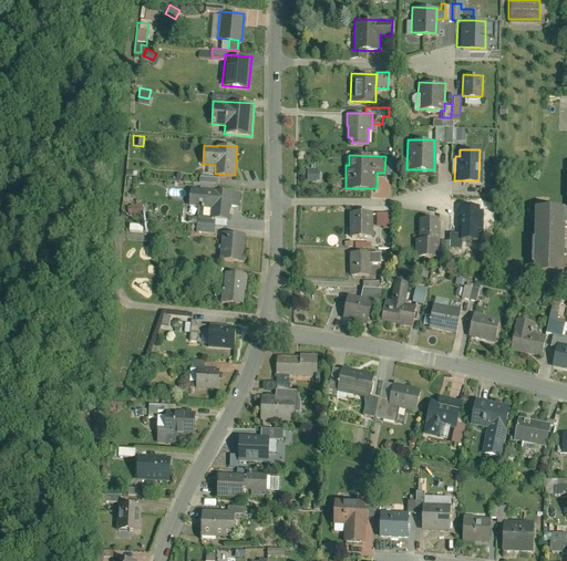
[(318,179),(319,167),(306,167),(306,179),(318,179)]
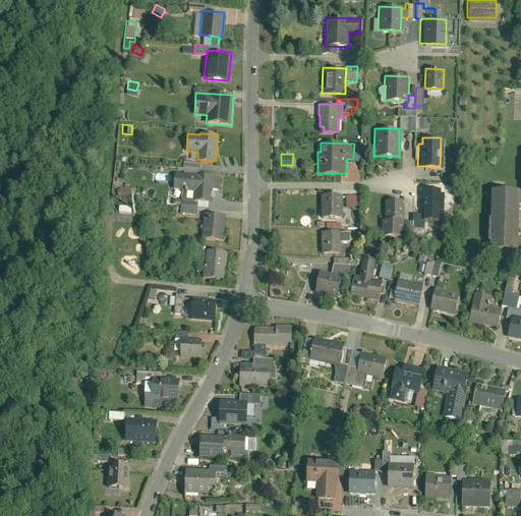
[(220,187),(221,175),(174,172),(173,188),(193,189),(193,199),(197,199),(210,201),(212,186),(220,187)]
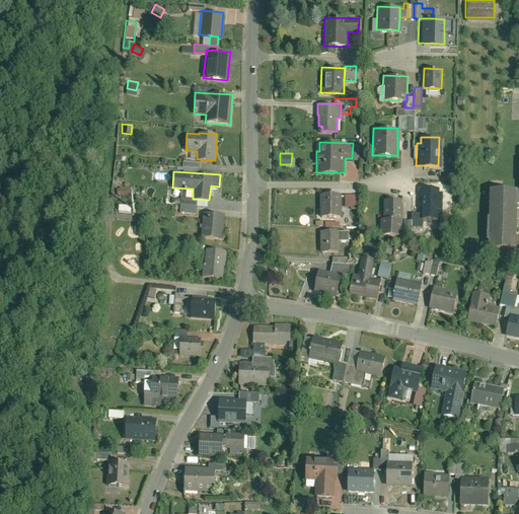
[(130,182),(117,187),(120,195),(132,191),(130,182)]
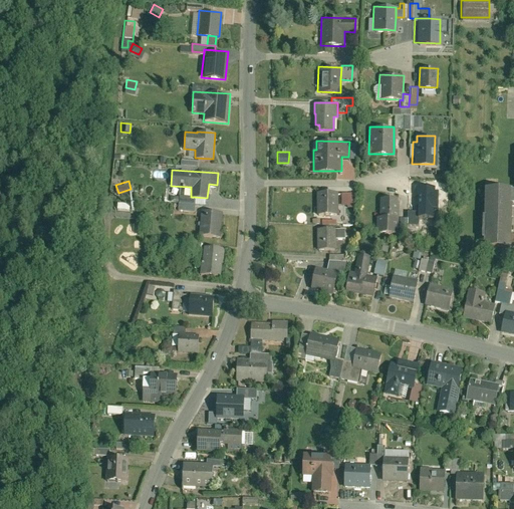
[(435,185),(414,184),(413,206),(434,206),(435,185)]
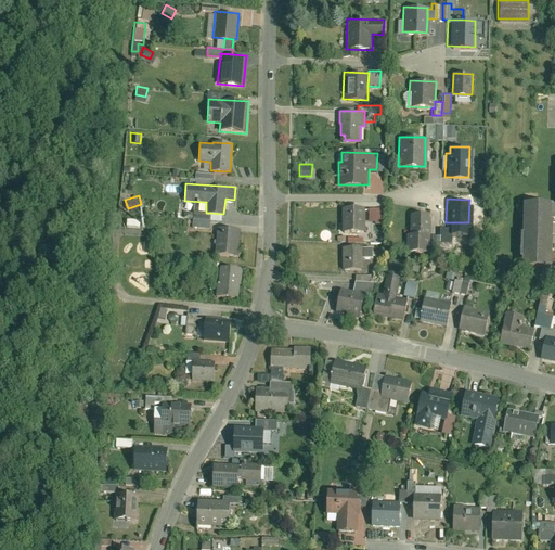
[(550,218),(550,204),(519,203),(518,264),(547,265),(550,218)]
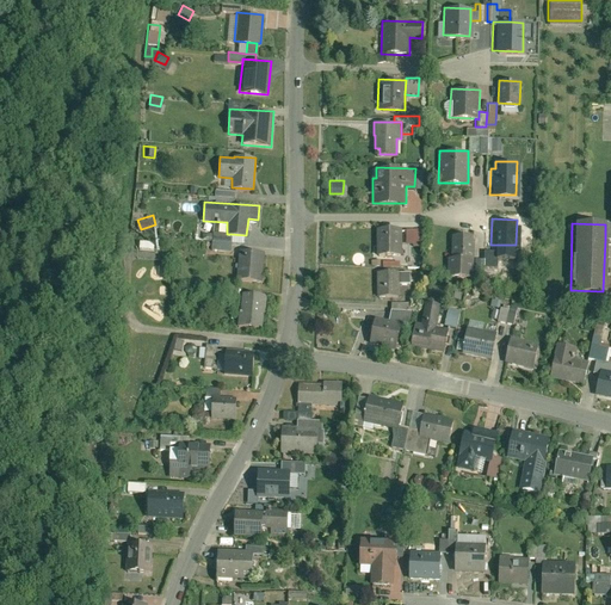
[(403,228),(377,227),(377,254),(402,254),(403,228)]
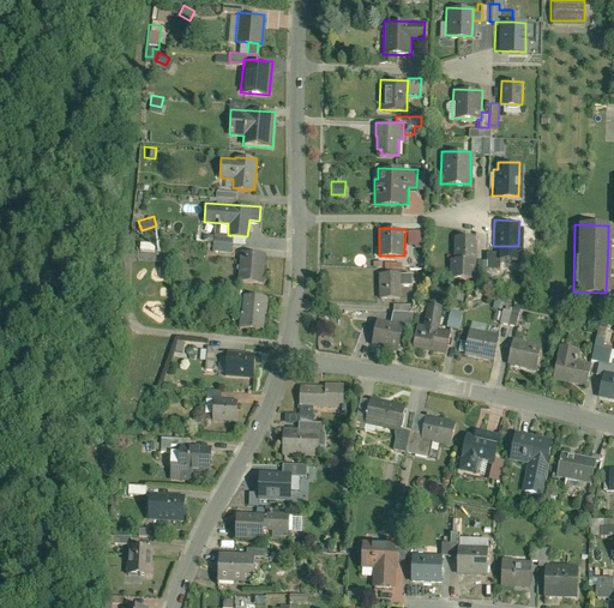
[(476,256),(477,234),(455,234),(453,256),(450,256),(449,275),(475,276),(475,272),(476,256)]
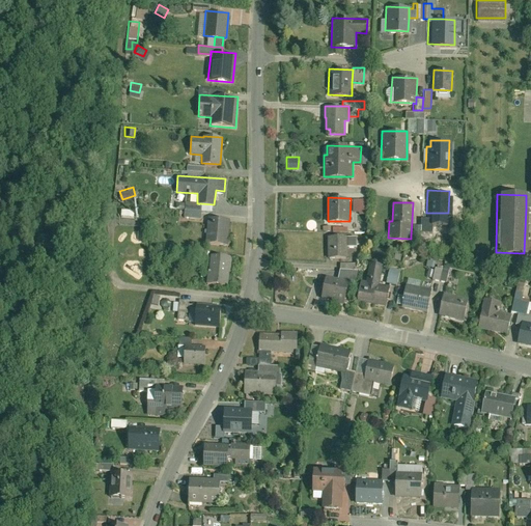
[(229,218),(207,216),(205,242),(228,244),(229,218)]
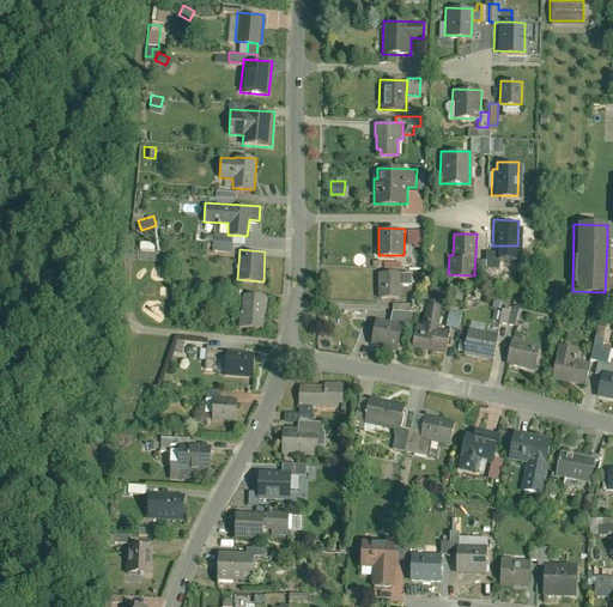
[(485,256),(475,255),(474,272),(485,272),(485,256)]
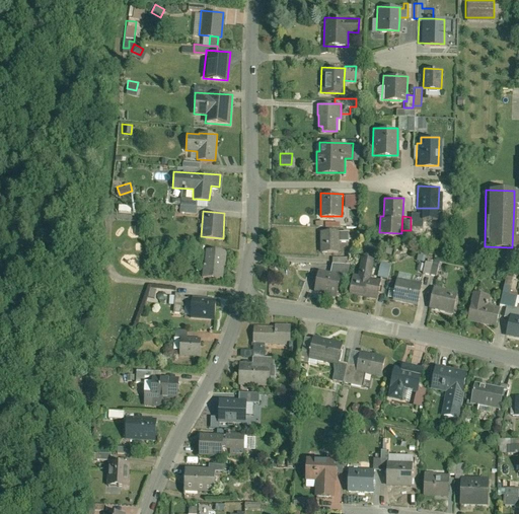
[(321,250),(340,250),(340,239),(350,239),(350,229),(321,229),(321,250)]
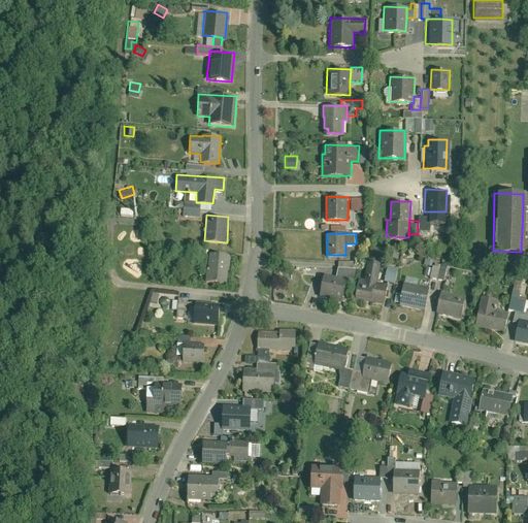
[(203,256),(204,247),(194,247),(193,255),(203,256)]
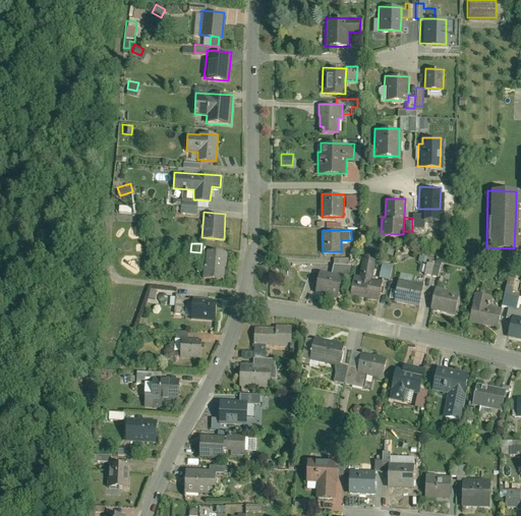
[(225,279),(227,250),(205,249),(203,277),(225,279)]
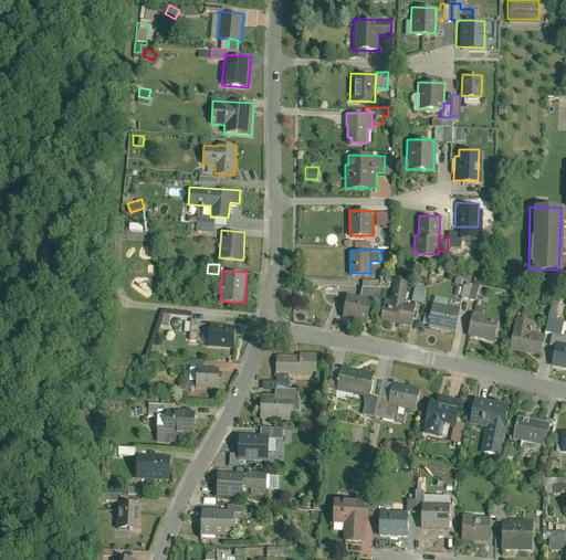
[(363,275),(363,285),(381,285),(381,275),(363,275)]
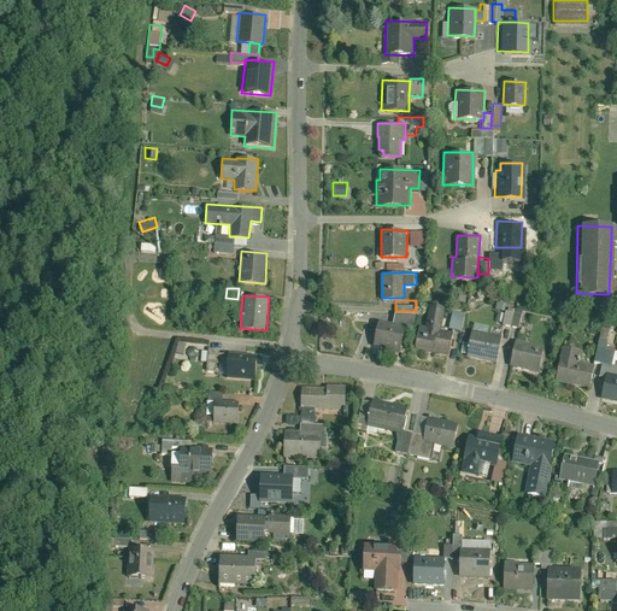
[(429,303),(424,324),(441,328),(446,306),(429,303)]
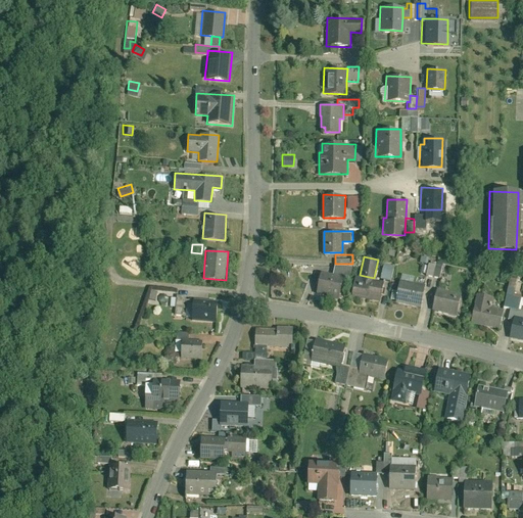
[(428,261),(426,272),(438,274),(440,263),(428,261)]
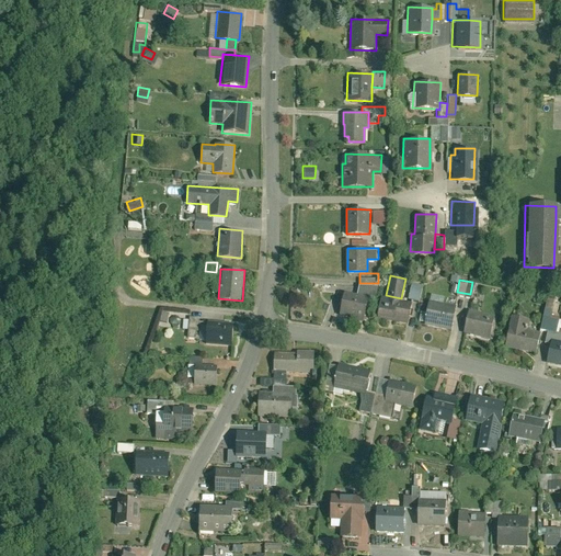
[(423,283),(411,281),(408,295),(420,298),(423,283)]
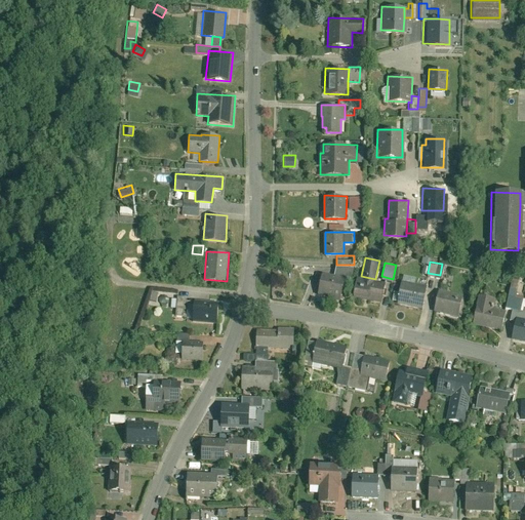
[(336,265),(334,273),(346,276),(351,278),(354,265),(336,265)]
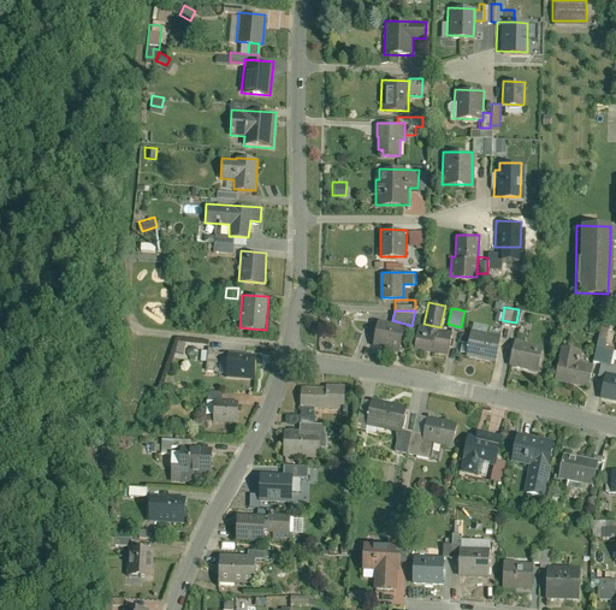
[(372,343),(398,350),(406,324),(392,320),(379,318),(372,343)]
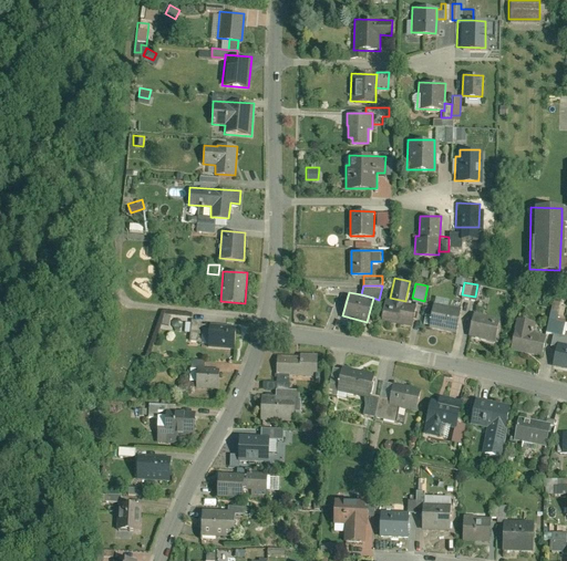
[(395,321),(411,324),(415,303),(405,301),(390,298),(385,297),(381,319),(395,322),(395,321)]
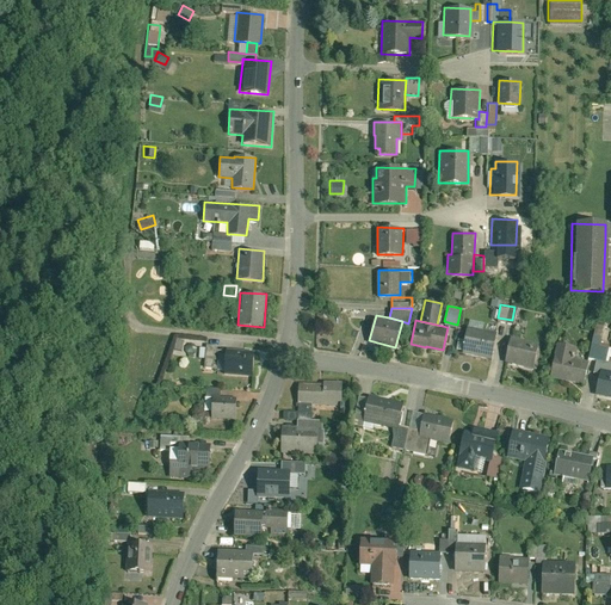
[(461,351),(489,356),(494,328),(467,323),(461,351)]
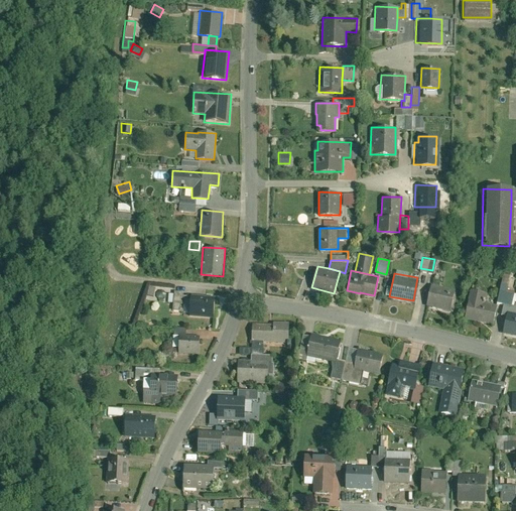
[(425,303),(448,308),(454,286),(429,281),(425,303)]
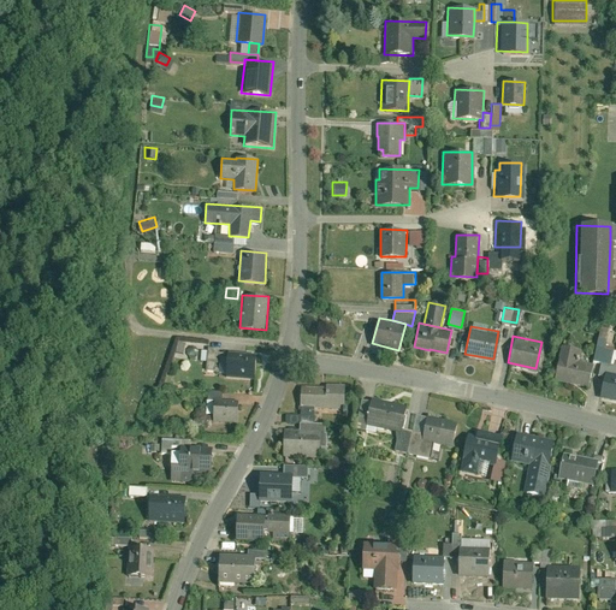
[(550,377),(585,384),(590,361),(573,357),(575,347),(558,342),(550,377)]
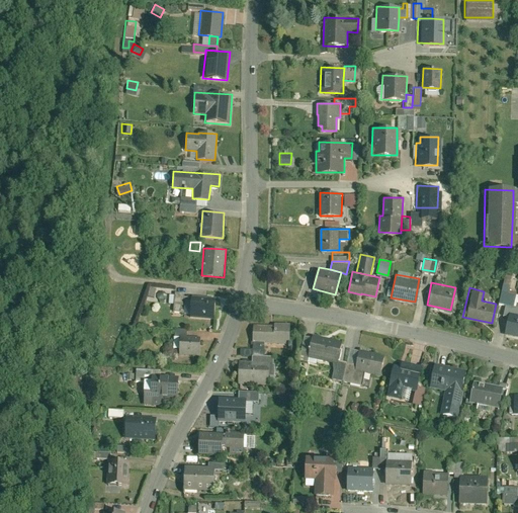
[(168,301),(173,302),(172,311),(180,312),(180,306),(189,307),(191,295),(181,294),(182,290),(175,289),(174,292),(169,292),(168,301)]
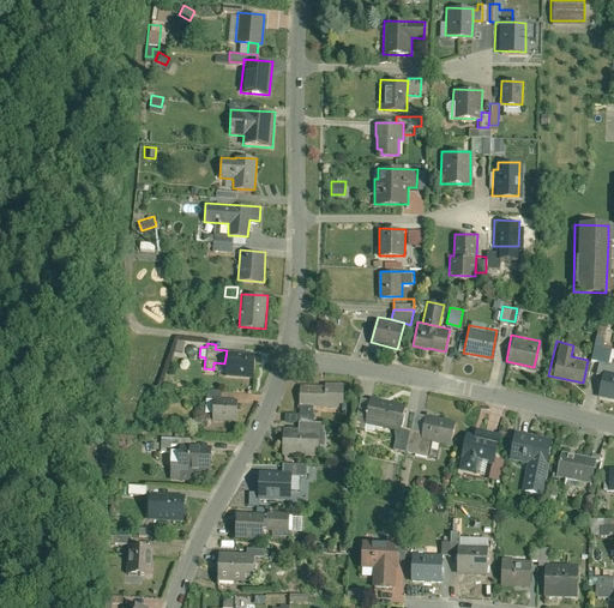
[(254,375),(257,350),(227,348),(227,350),(224,363),(224,373),(254,375)]
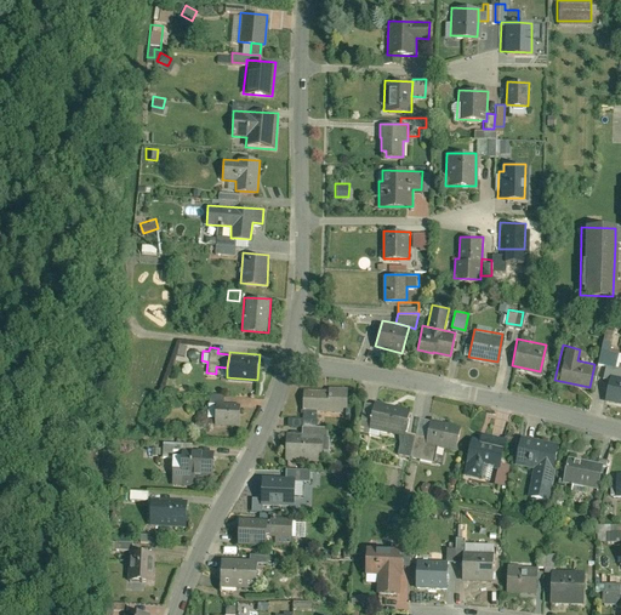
[(620,400),(620,374),(609,371),(603,397),(620,400)]
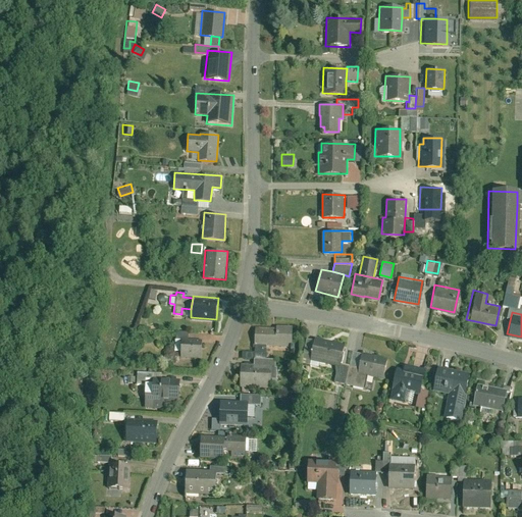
[(254,344),(255,344),(266,344),(291,344),(292,324),(276,324),(276,326),(255,326),(254,344)]
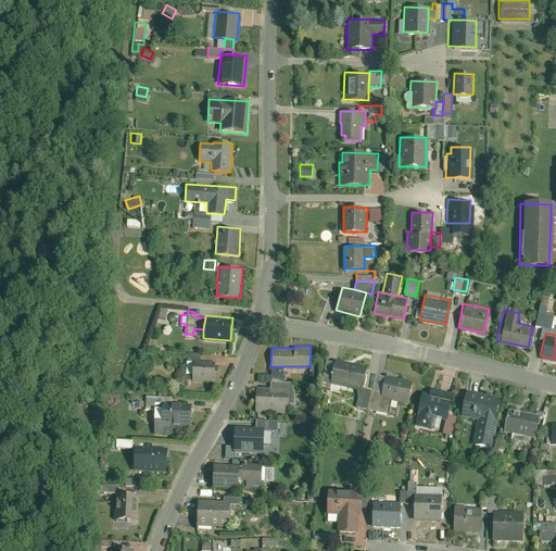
[(363,385),(367,364),(336,358),(335,362),(330,382),(357,387),(363,388),(363,385)]
